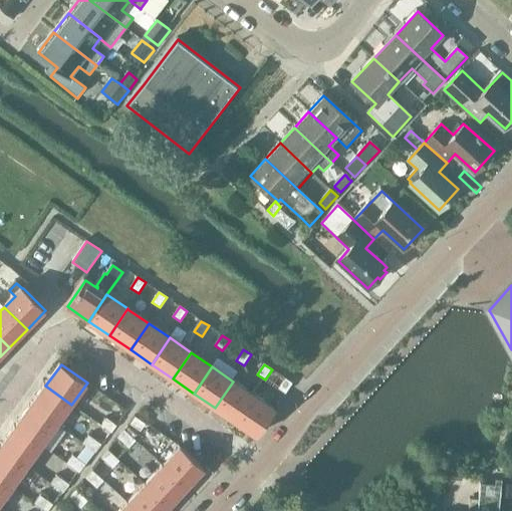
[(279,390),(286,395),(293,384),(286,378),(279,390)]
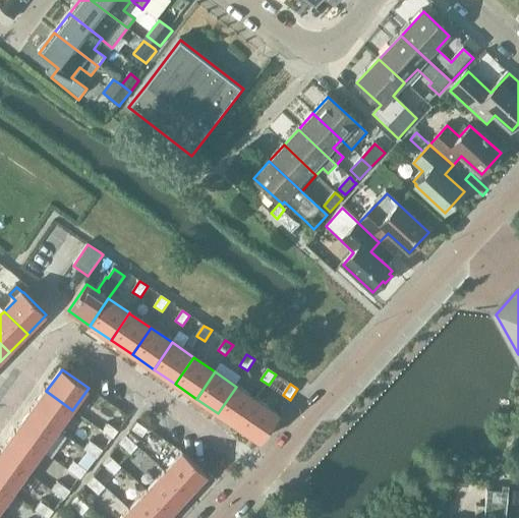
[(236,387),(218,413),(239,427),(257,401),(236,387)]
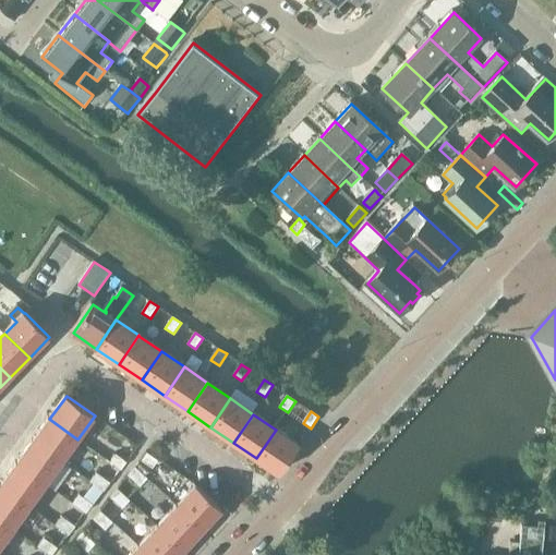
[(49,419),(33,442),(61,461),(77,439),(49,419)]
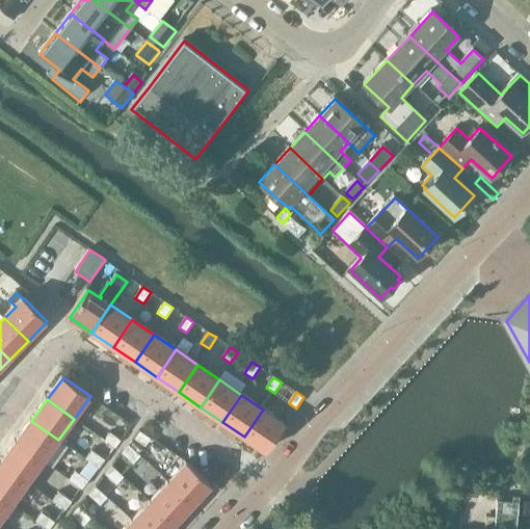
[(263,410),(244,437),(266,452),(285,425),(263,410)]
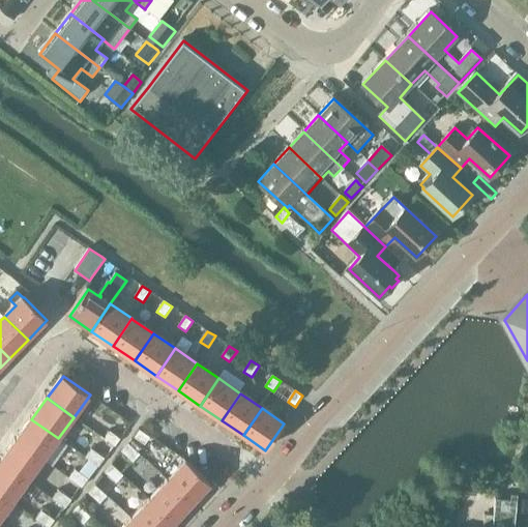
[(58,438),(31,419),(17,440),(44,460),(58,438)]
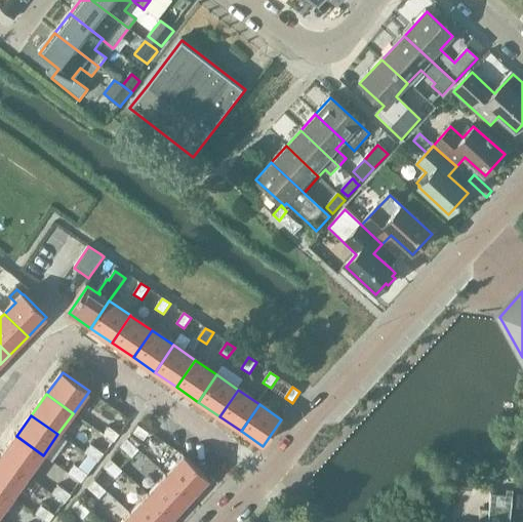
[(138,426),(133,434),(147,443),(152,435),(138,426)]
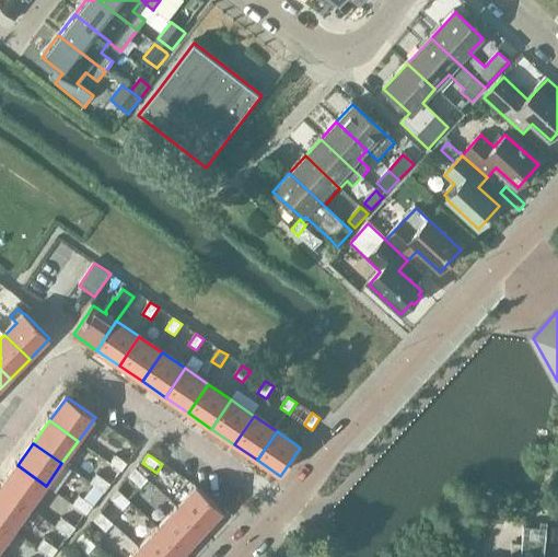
[(116,456),(111,464),(123,473),(128,464),(116,456)]
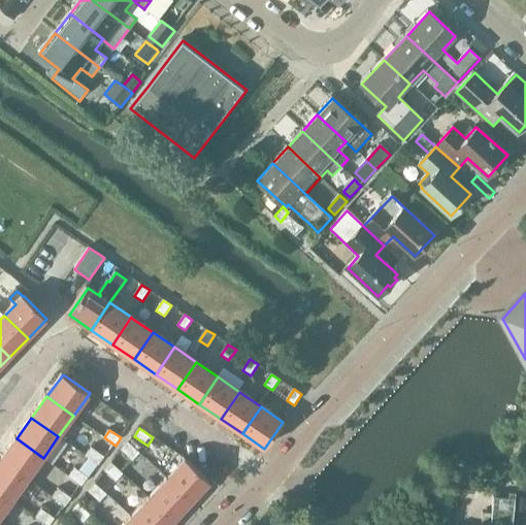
[(17,438),(1,460),(28,479),(43,458),(17,438)]
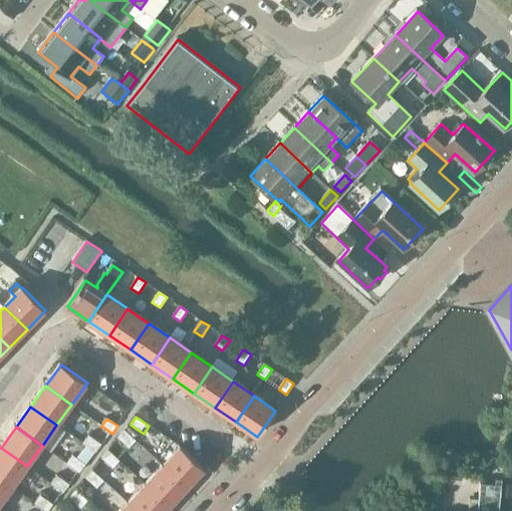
[(137,442),(124,431),(117,439),(130,449),(137,442)]
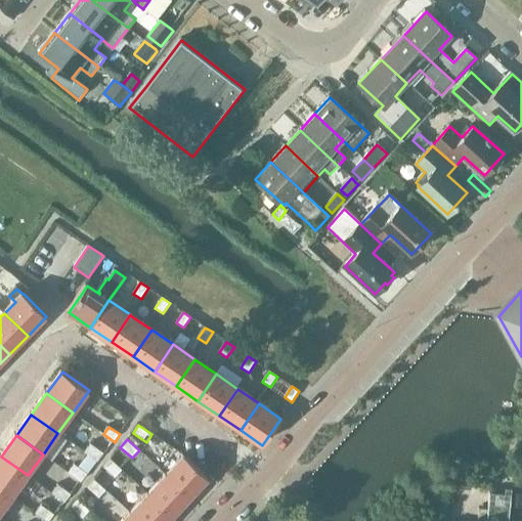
[(85,453),(88,456),(98,463),(103,454),(91,445),(85,453)]
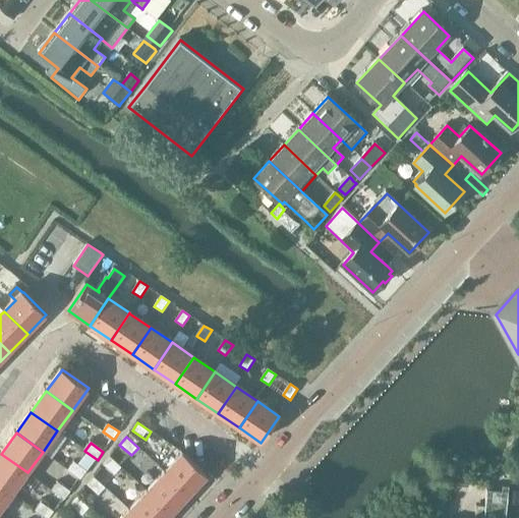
[(165,472),(189,495),(208,475),(183,453),(165,472)]
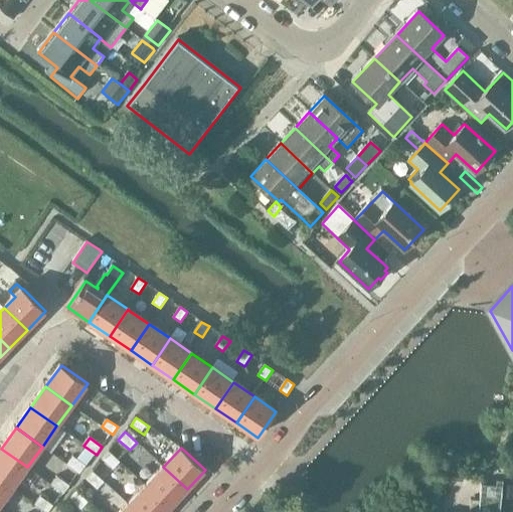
[(1,449),(0,449),(0,479),(12,488),(26,468),(27,467),(1,449)]
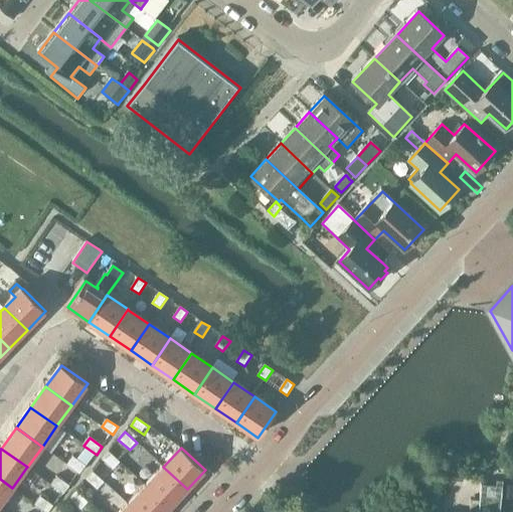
[(109,452),(102,460),(114,470),(121,463),(109,452)]
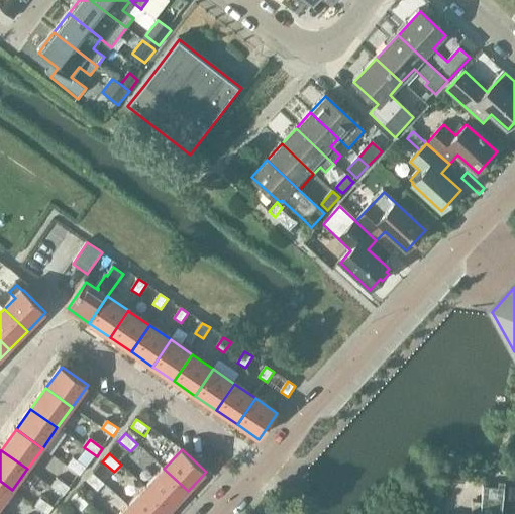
[(68,468),(81,477),(86,469),(77,461),(74,459),(68,468)]
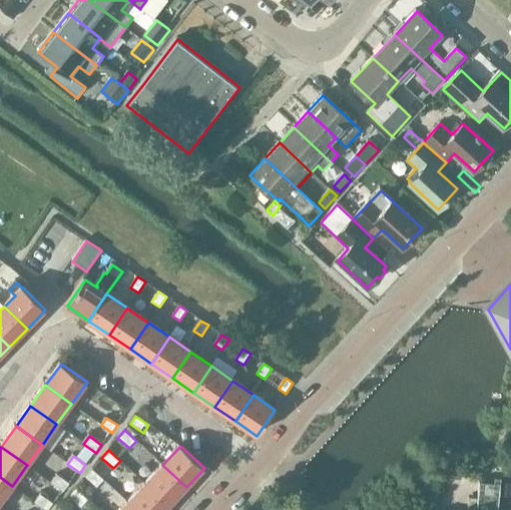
[(446,471),(456,471),(456,463),(447,462),(446,471)]
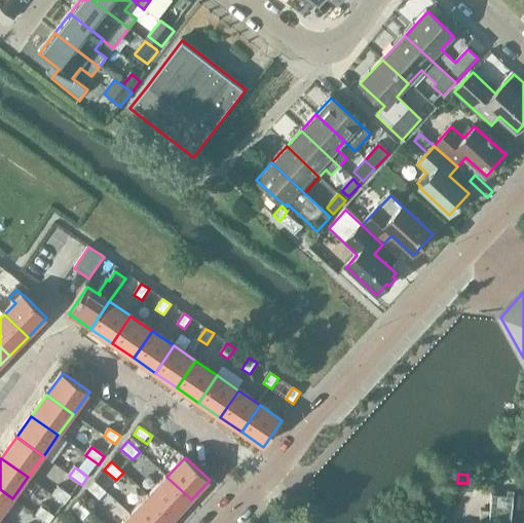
[(191,499),(166,477),(149,496),(174,519),(191,499)]
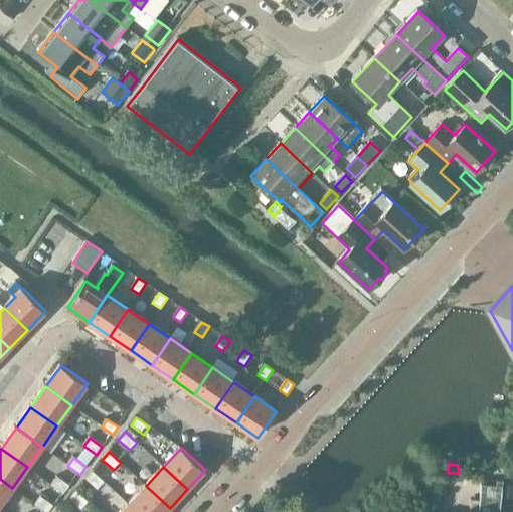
[(94,472),(87,480),(98,490),(105,483),(94,472)]
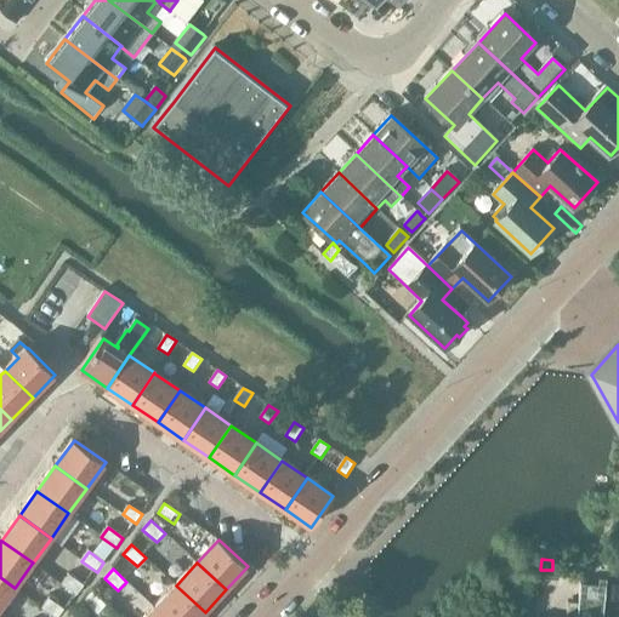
[(62,586),(77,596),(84,587),(69,576),(62,586)]
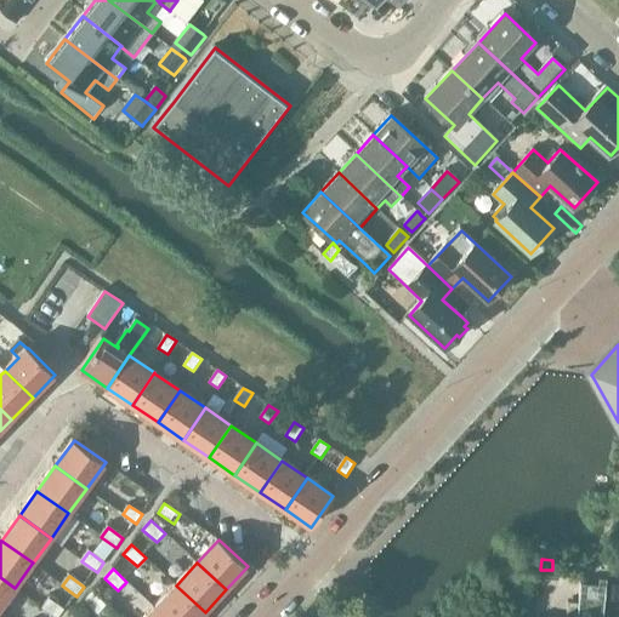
[(0,577),(0,607),(15,588),(0,577)]
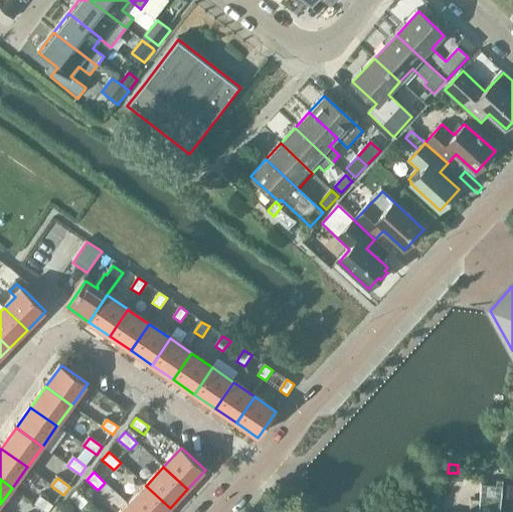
[(481,502),(479,511),(500,511),(502,499),(504,485),(504,481),(497,480),(496,485),(482,484),(481,502)]
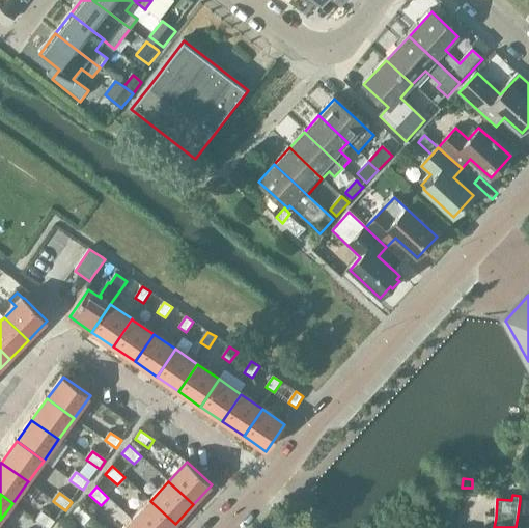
[(528,501),(520,500),(518,515),(528,515),(528,501)]
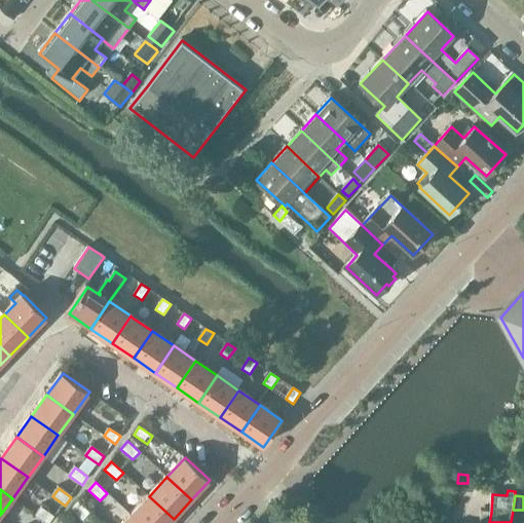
[(170,522),(174,519),(149,496),(132,516),(139,522),(170,522)]
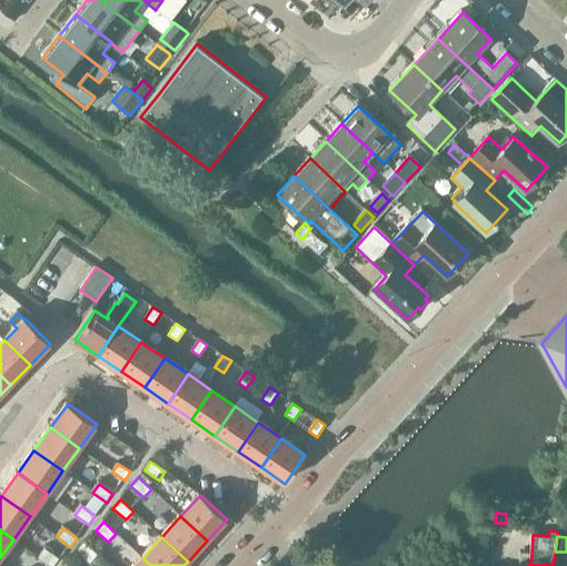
[(85,544),(77,552),(90,564),(98,556),(85,544)]
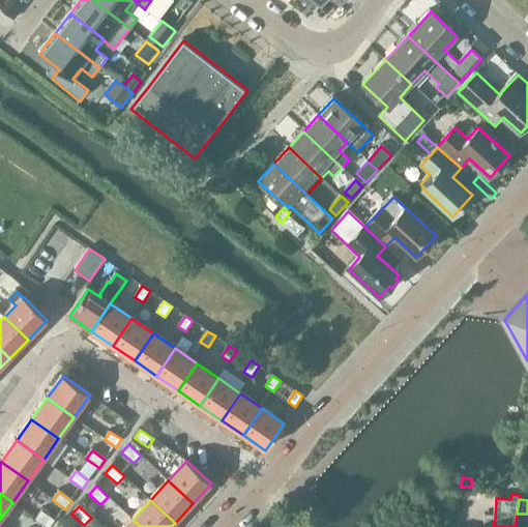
[(55,521),(42,511),(36,520),(46,526),(52,526),(55,521)]
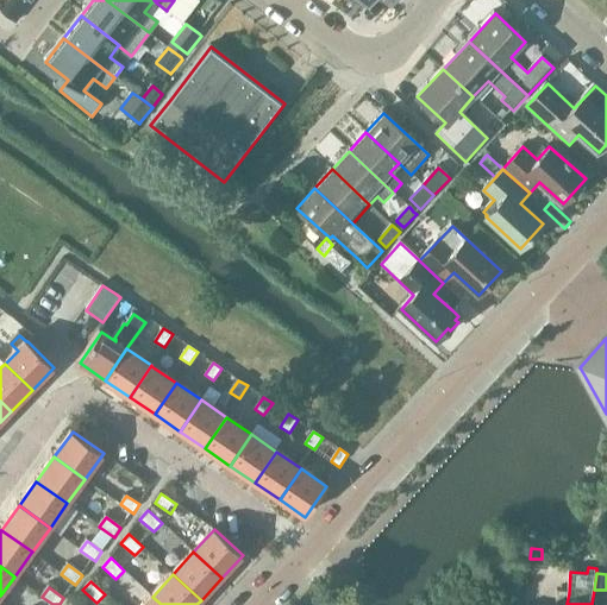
[(567,604),(569,593),(557,592),(555,604),(567,604)]
